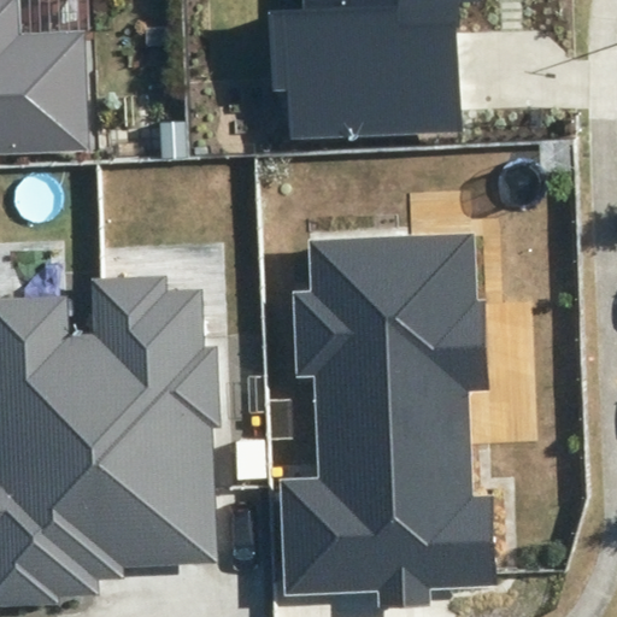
[(0,0),(0,151),(87,150),(83,29),(19,31),(18,0),(0,0)]
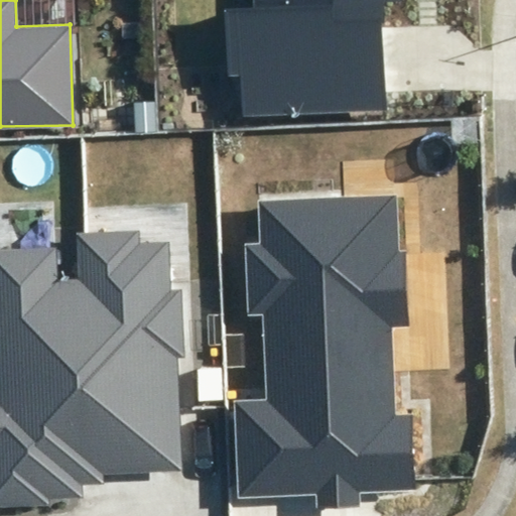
[(241,117),(387,112),(384,23),(387,23),(387,1),(402,1),(401,0),(253,0),(254,6),(225,7),(228,74),(240,73),(241,117)]
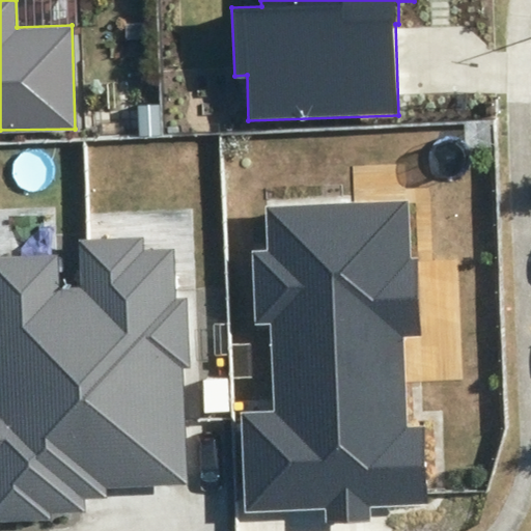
[(412,255),(410,200),(268,205),(269,251),(255,252),(258,322),(273,322),(276,412),(240,413),(244,511),(327,508),(327,519),(366,518),(365,505),(426,502),(423,426),(408,426),(404,339),(422,338),(419,255),(412,255)]
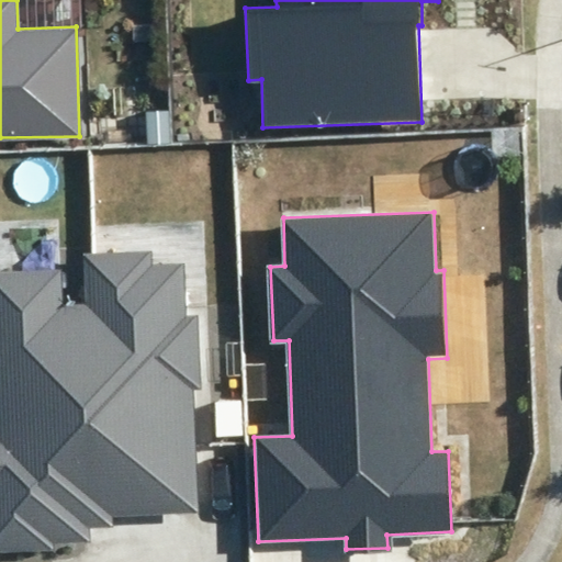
[(153,250),(83,253),(85,302),(92,526),(113,525),(113,515),(198,513),(193,388),(200,388),(198,316),(186,317),(184,262),(153,263),(153,250)]
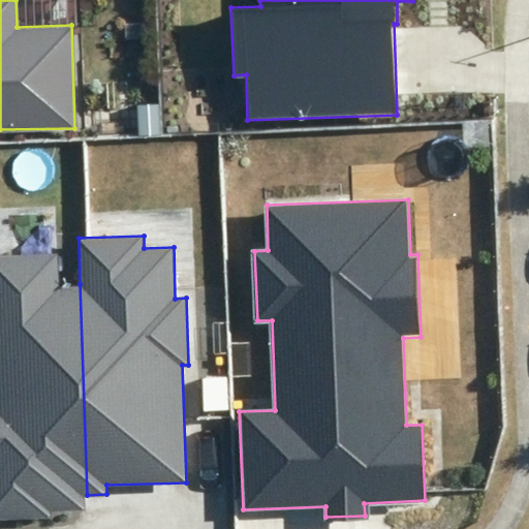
[(87,495),(80,284),(57,286),(56,252),(0,256),(0,520),(50,520),(49,511),(87,511),(87,495)]
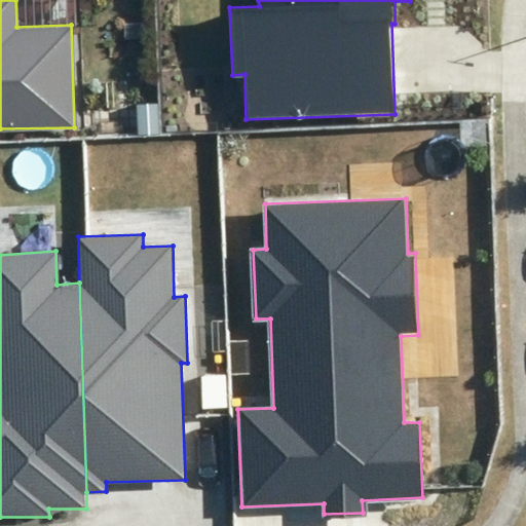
All buildings are outlined.
